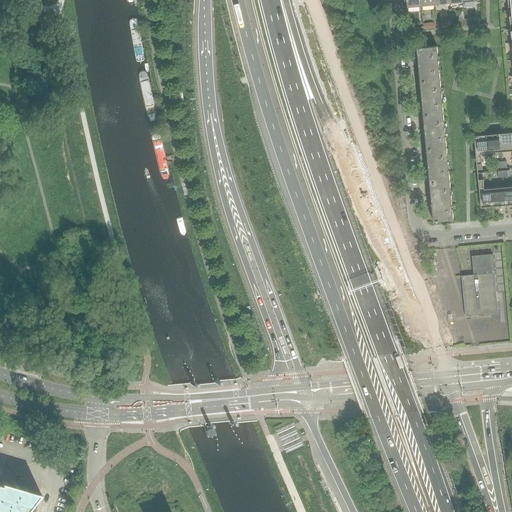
[(163,43),(171,41),(169,35),(161,37),(163,43)]
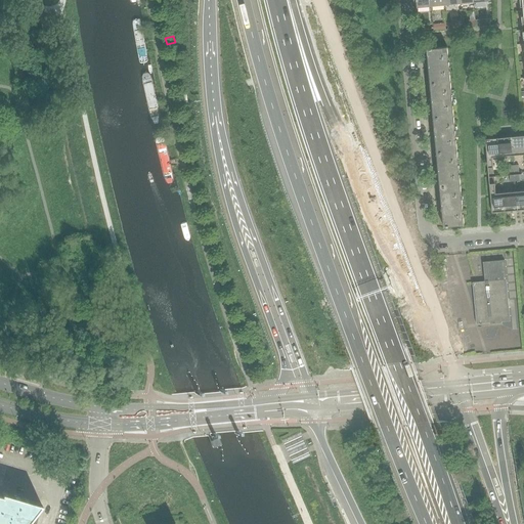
[(427,49),(430,85),(450,83),(447,47),(427,49)]
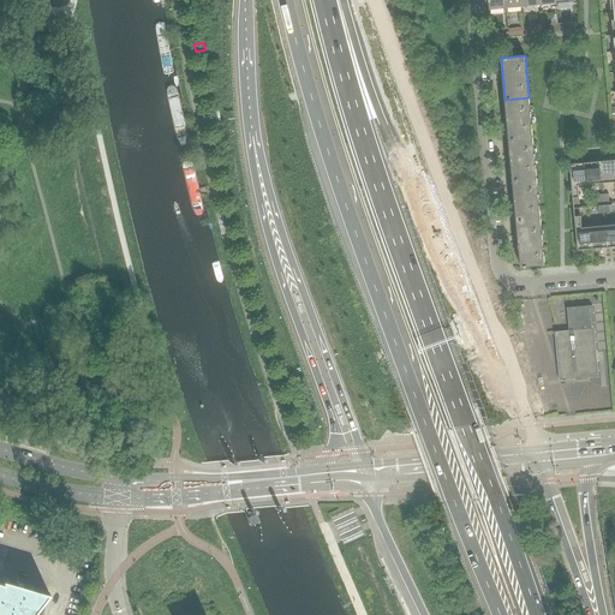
[(532,138),(529,97),(505,100),(508,141),(532,138)]
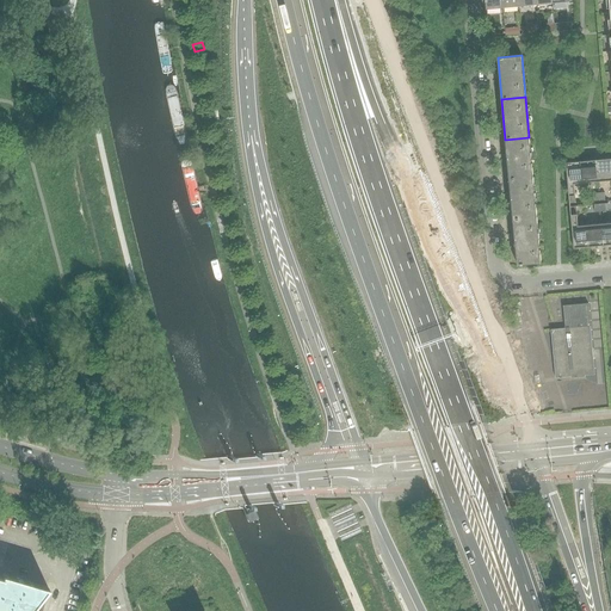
[(505,140),(508,181),(532,179),(529,137),(505,140)]
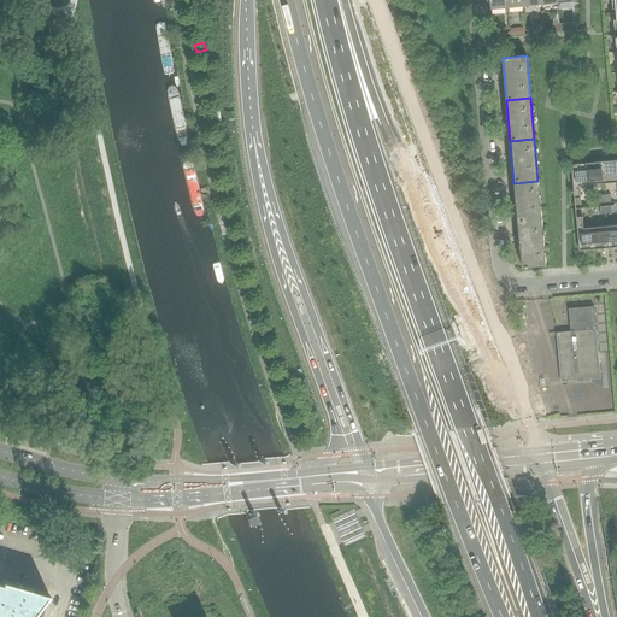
[(604,183),(616,182),(616,168),(616,160),(601,162),(604,183)]
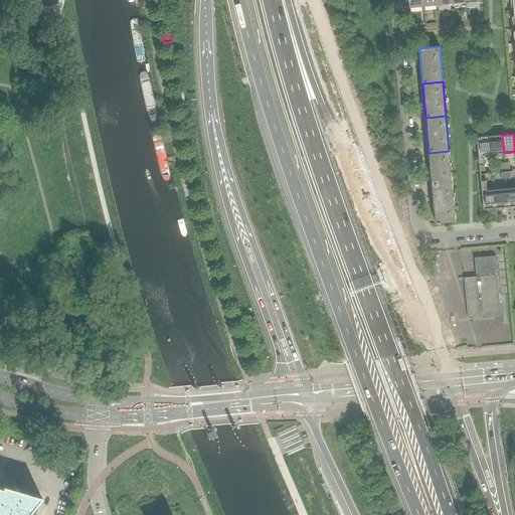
[(162,135),(152,137),(162,182),(172,180),(162,135)]
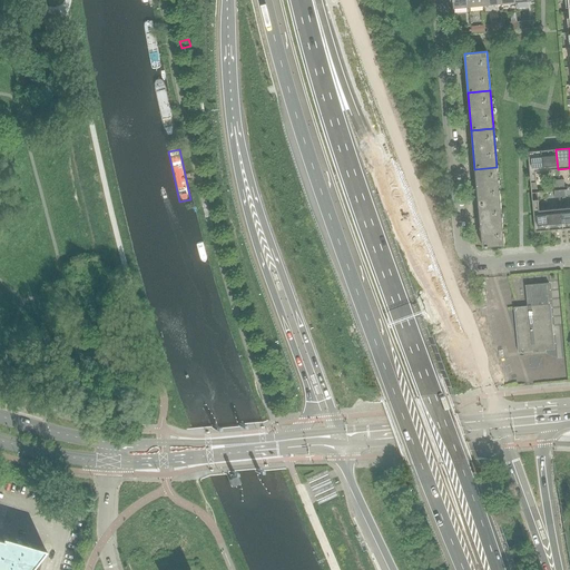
[(556,149),(541,150),(543,170),(558,169),(556,149)]
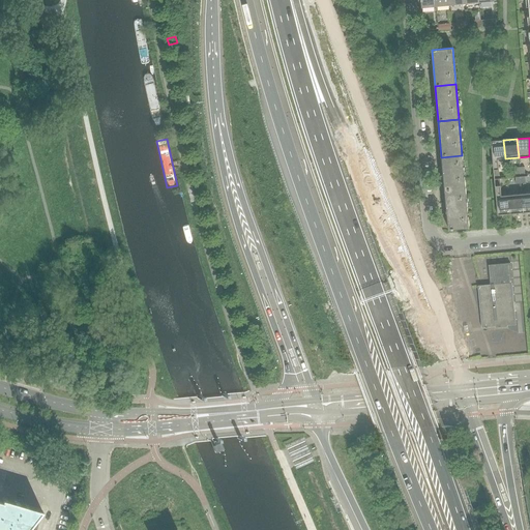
[(497,159),(505,158),(503,140),(491,141),(494,177),(499,176),(497,159)]
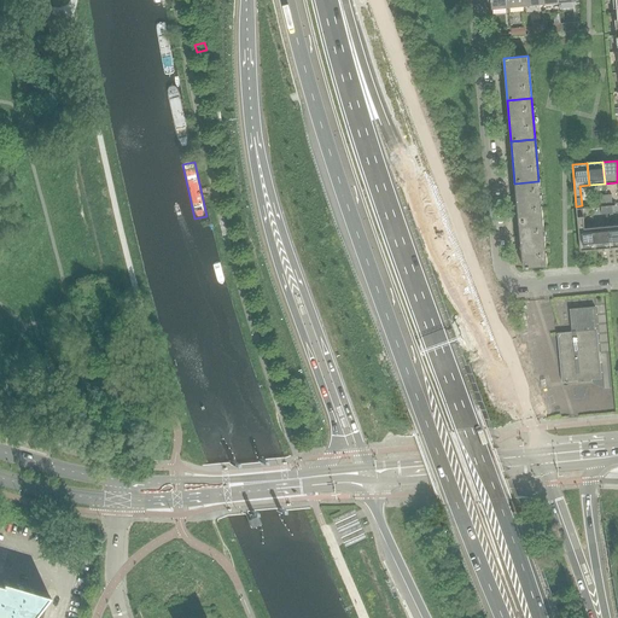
[(543,223),(538,181),(514,184),(519,226),(543,223)]
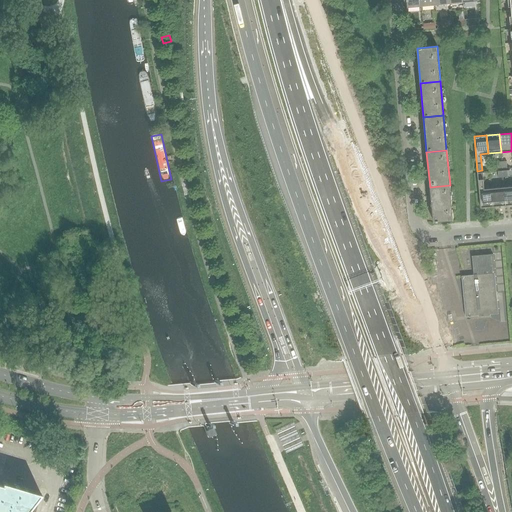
[(482,173),(478,173),(477,173),(481,208),(493,207),(491,188),(484,189),(482,173)]
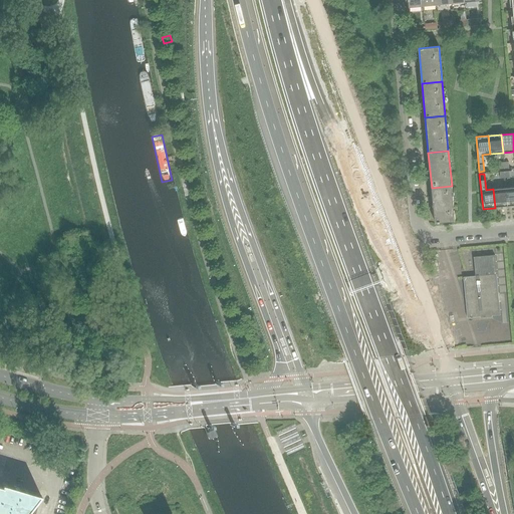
[(435,223),(455,221),(452,186),(432,188),(435,223)]
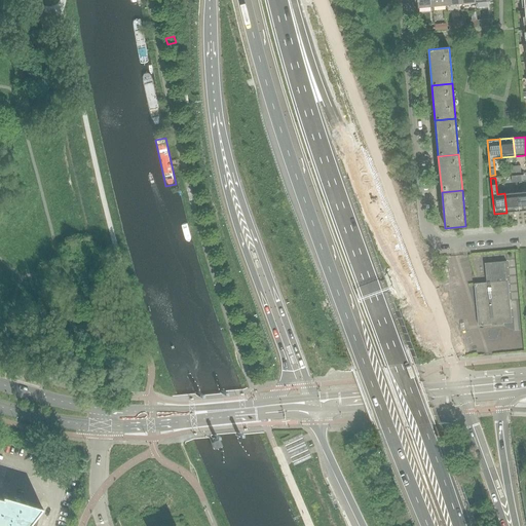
[(506,213),(520,212),(518,192),(504,193),(506,213)]
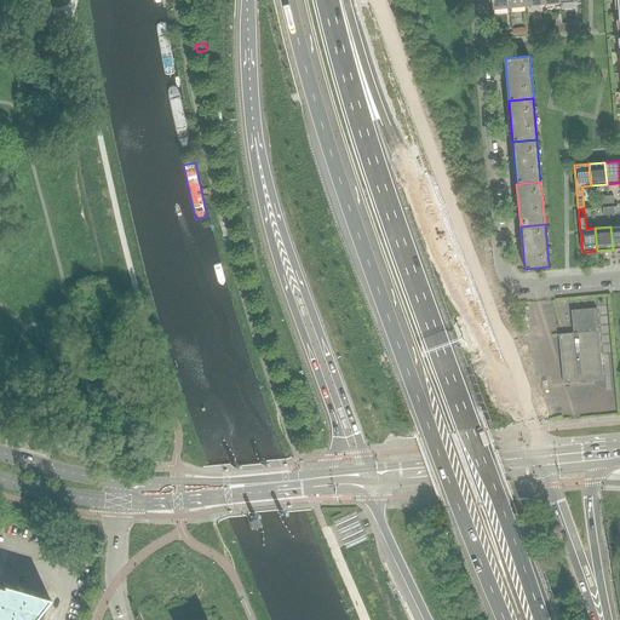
[(593,380),(603,380),(597,308),(572,310),(574,333),(560,334),(563,384),(579,382),(579,380),(593,378),(593,380)]
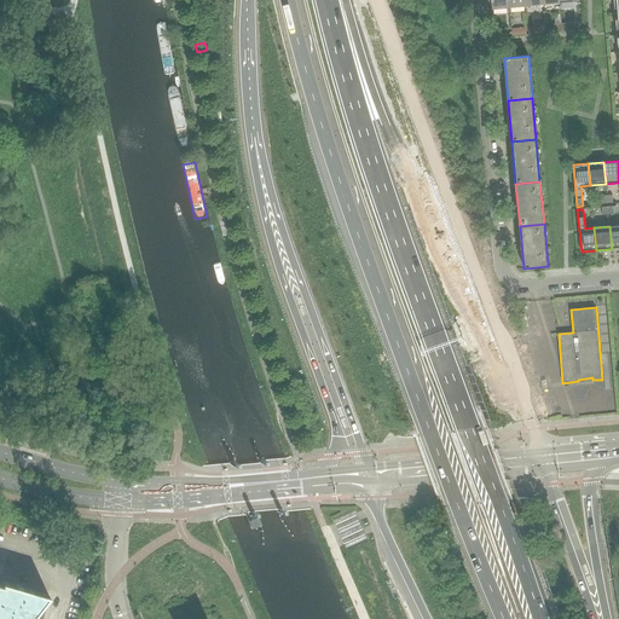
[(354,509),(334,518),(346,548),(368,539),(354,509)]
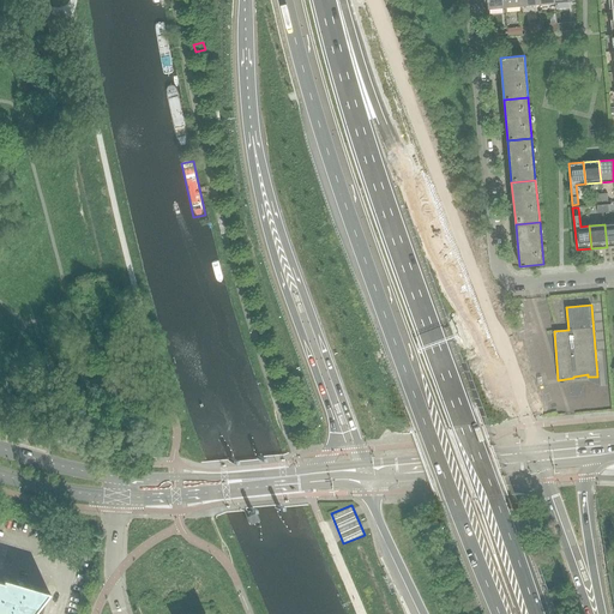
[(254,513),(248,516),(245,517),(247,524),(258,521),(254,513)]
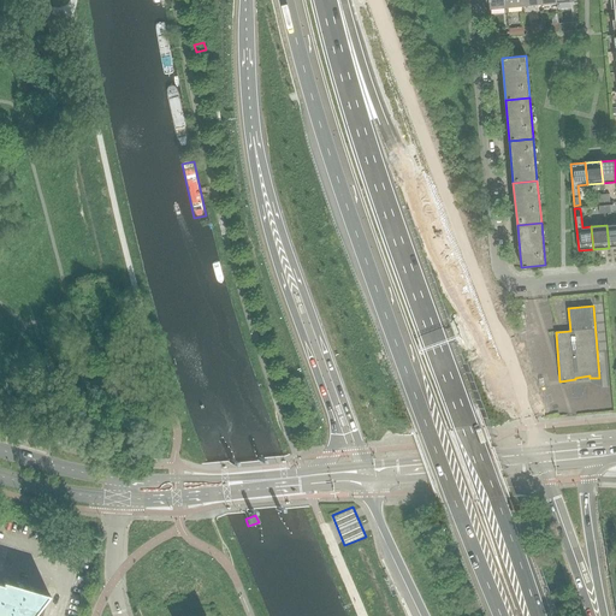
[(0,615),(29,615),(48,592),(1,579),(0,581),(0,580),(0,615)]
